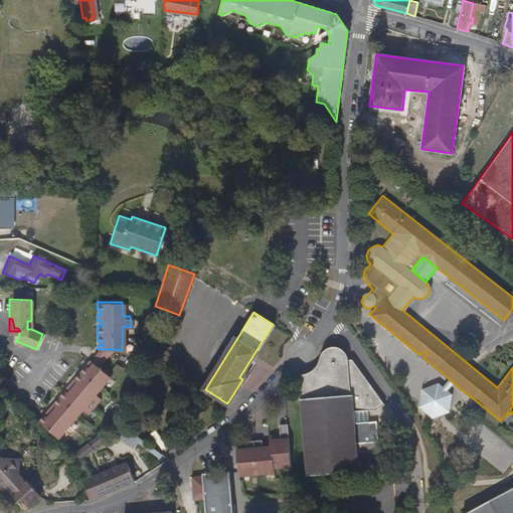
[(298,375),(305,475),(356,471),(356,454),(355,451),(366,450),(367,453),(375,452),(374,441),(376,441),(375,420),(365,420),(365,409),(375,408),(383,403),(351,359),(348,359),(345,353),(343,351),(339,348),(336,347),(332,347),(328,348),(325,348),(323,350),(320,353),(319,356),(318,359),(318,363),(317,365),(310,374),(298,375)]
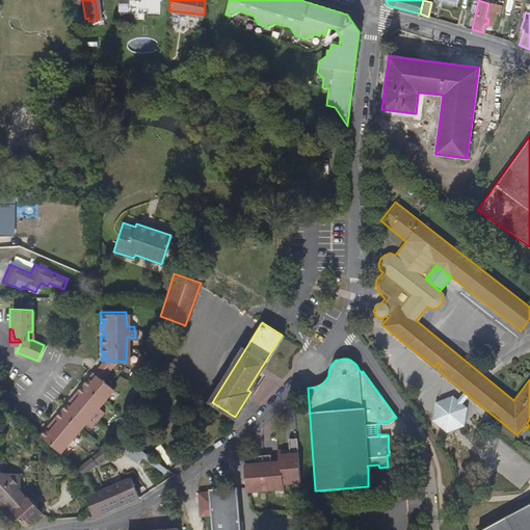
[(94,370),(103,377),(116,361),(101,361),(94,370)]
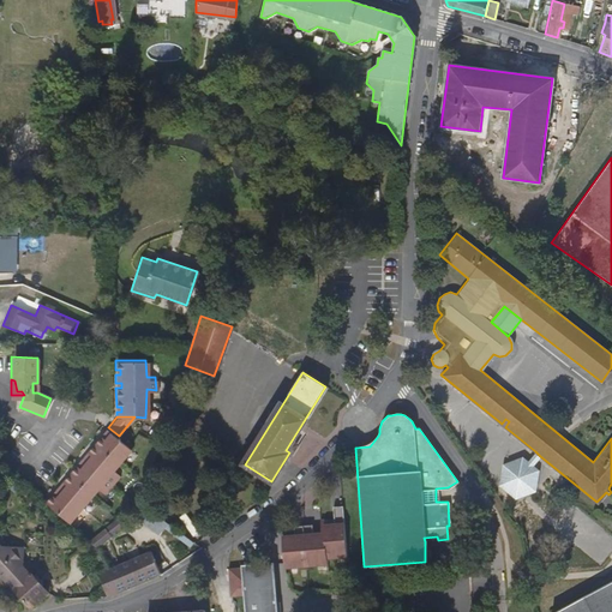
[(51,495),(45,502),(69,522),(99,487),(106,492),(121,474),(114,467),(132,447),(119,436),(108,427),(103,432),(108,436),(105,439),(101,436),(88,450),(91,455),(88,460),(83,456),(78,462),(83,466),(79,469),(75,466),(61,481),(67,485),(64,489),(59,485),(55,490),(59,496),(54,499),(51,495)]
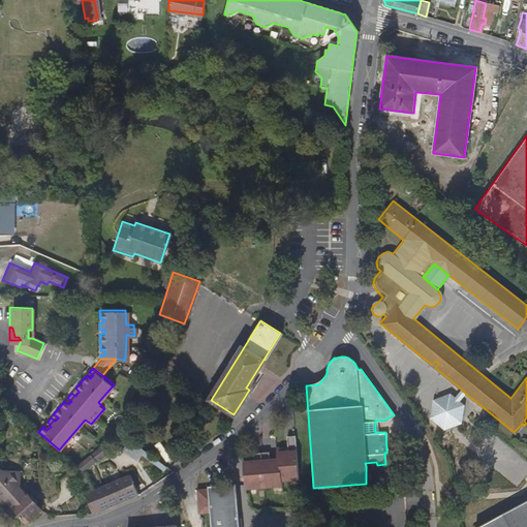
[(458,401),(465,393),(461,389),(453,397),(458,401)]
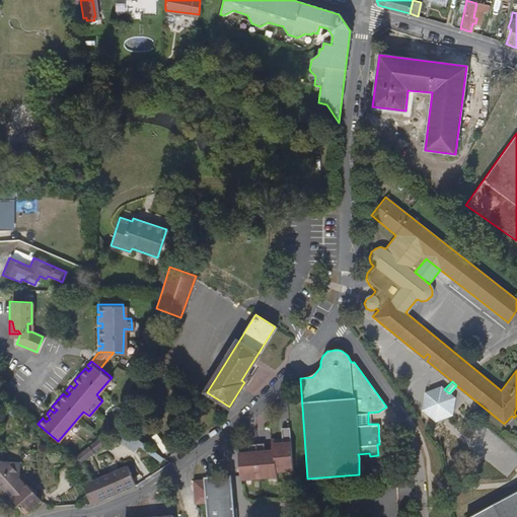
[(454,397),(449,393),(444,389),(440,385),(423,393),(420,411),(435,422),(451,416),(454,397)]
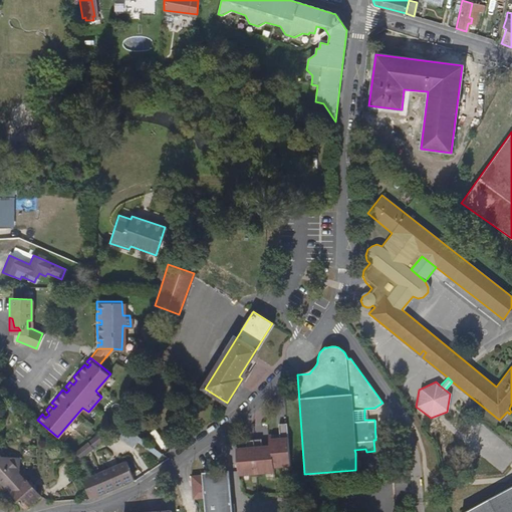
[(120,422),(113,432),(132,445),(139,436),(120,422)]
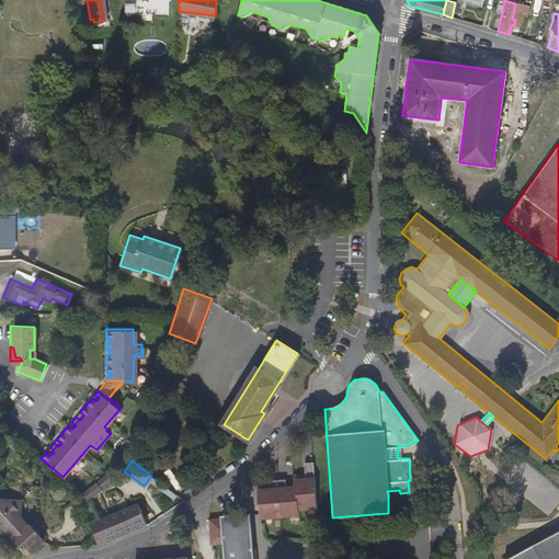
[(297,509),(315,508),(310,461),(301,463),(303,475),(300,476),(300,474),(291,474),(292,486),(286,487),(286,489),(284,489),(283,478),(266,479),(266,490),(264,490),(264,488),(255,489),(258,517),(297,514),(297,509)]
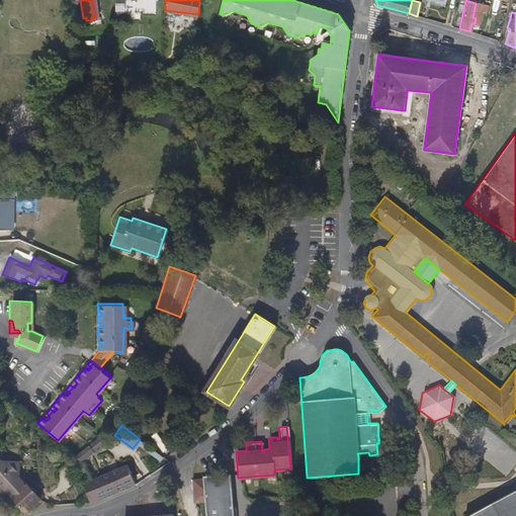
[(107,428),(102,432),(108,439),(113,435),(107,428)]
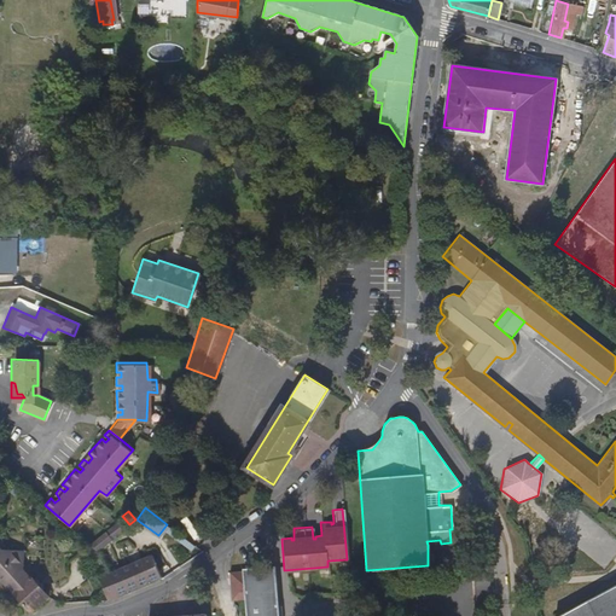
[(122,516),(116,521),(123,529),(129,524),(122,516)]
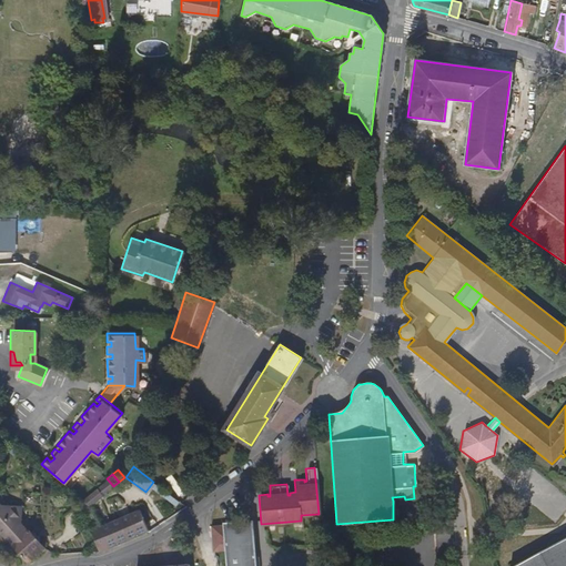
[(107,478),(101,483),(108,489),(113,486),(107,478)]
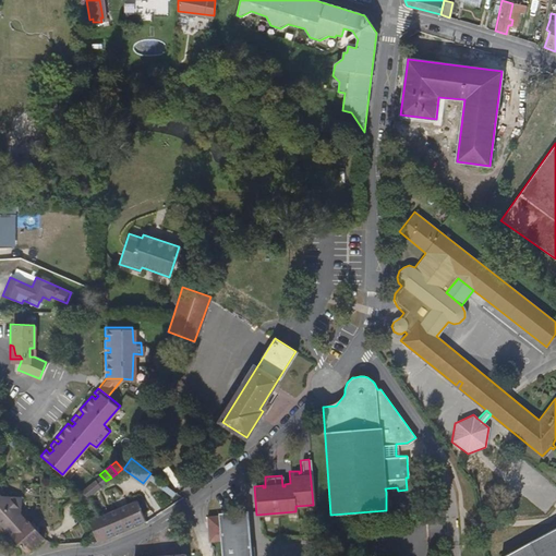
[(96,476),(95,479),(100,485),(106,481),(99,474),(96,476)]
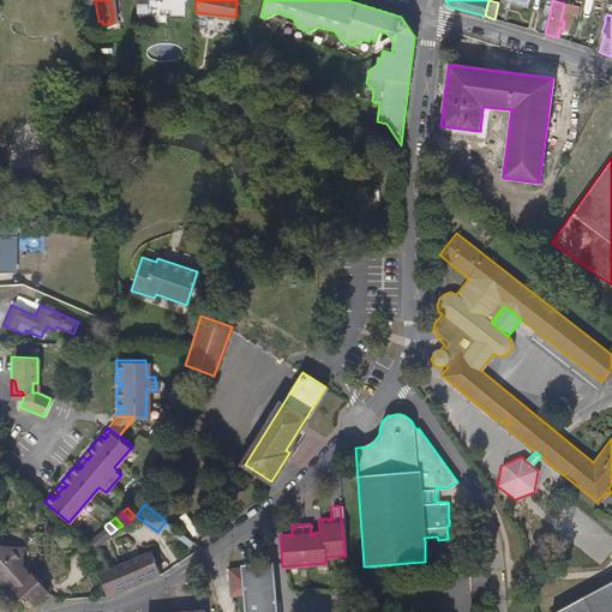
[(105,527),(89,539),(96,547),(99,545),(111,534),(105,527)]
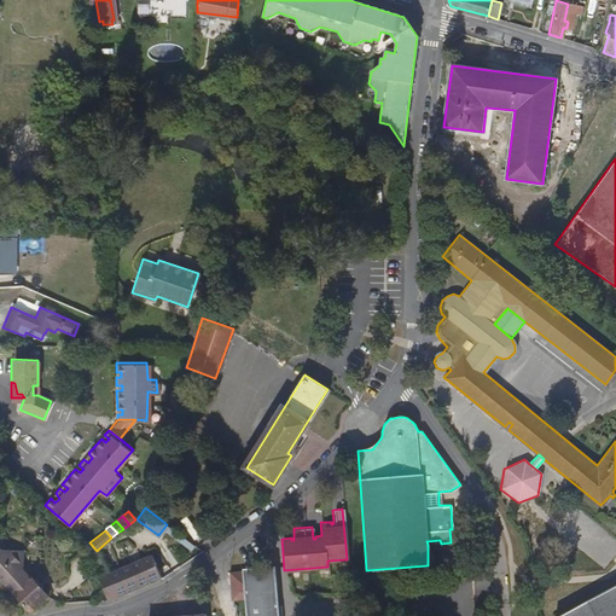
[(0,579),(30,612),(50,596),(32,575),(29,575),(25,570),(19,573),(25,552),(11,548),(3,541),(3,534),(0,534),(0,579)]
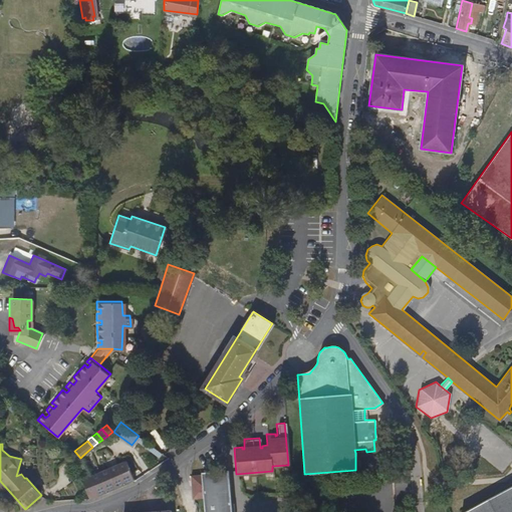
[(124,461),(89,475),(97,495),(133,480),(124,461)]
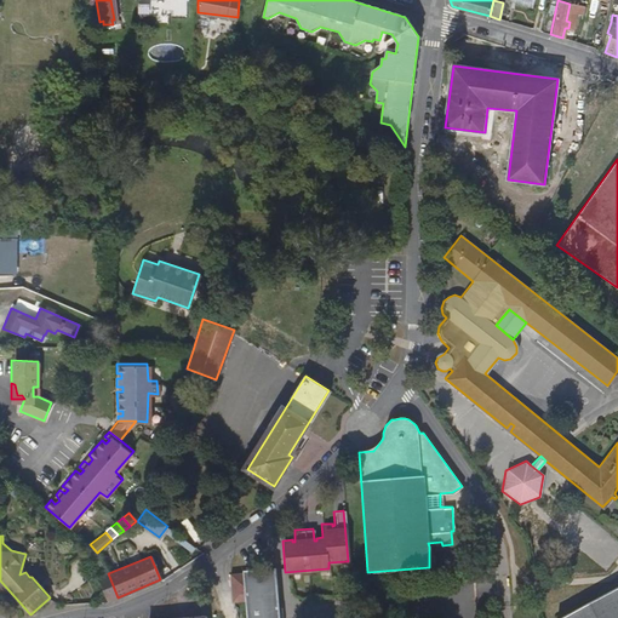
[(278,617),(274,568),(230,573),(232,601),(244,600),(246,600),(247,617),(278,617)]
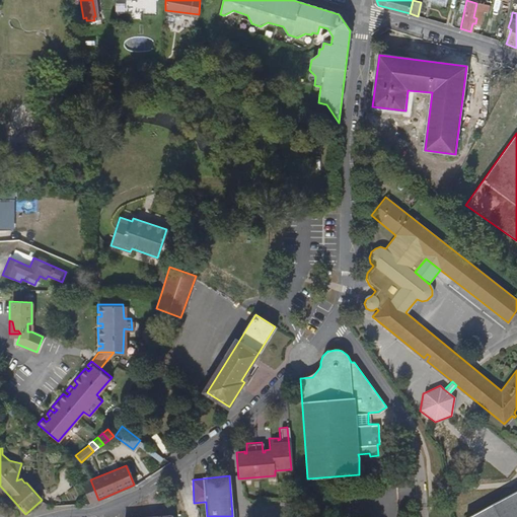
[(89,503),(98,500),(90,479),(81,484),(89,503)]
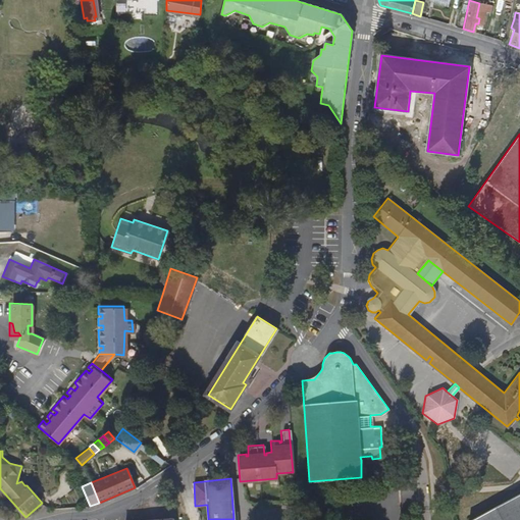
[(519,519),(519,492),(468,519),(519,519)]
